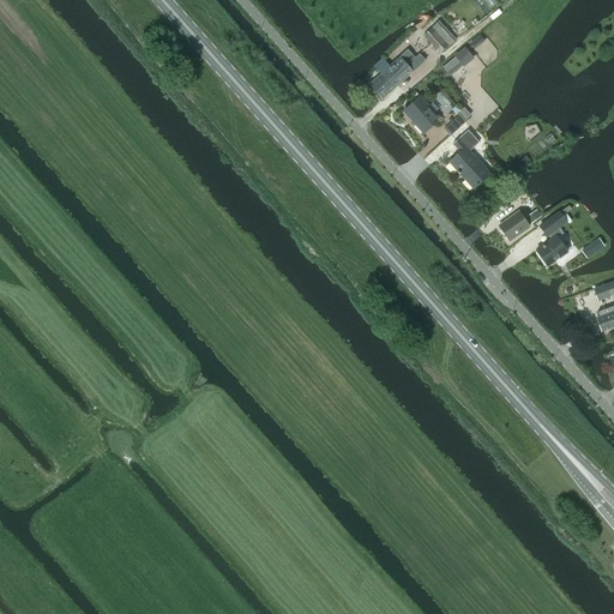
[(423,36),(434,47),(440,54),(449,47),(456,40),(439,22),(432,29),(423,36)]
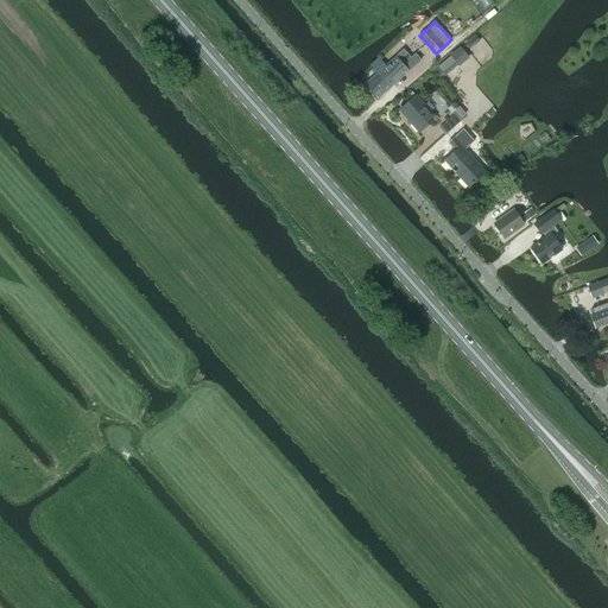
[(419,68),(430,59),(429,58),(435,54),(429,48),(413,62),(419,68)]
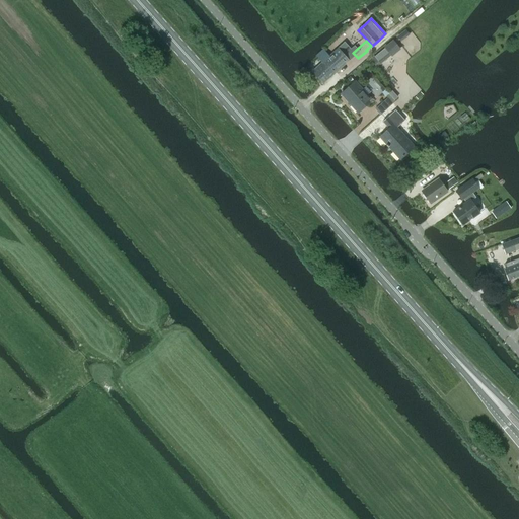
[(384,49),(374,57),(380,64),(390,56),(391,57),(400,50),(392,41),(384,48),(384,49)]
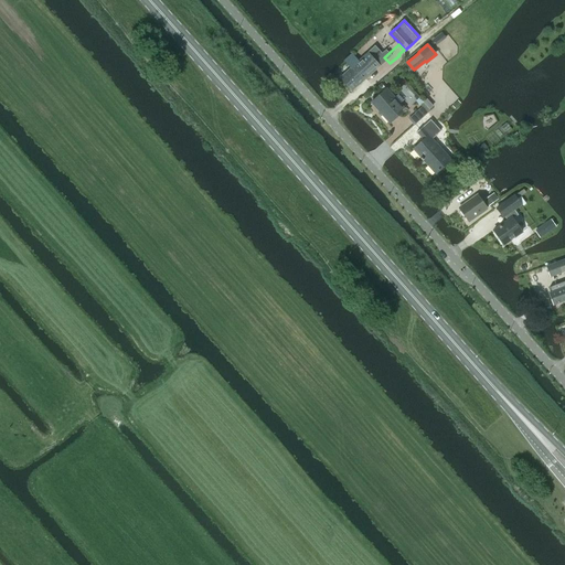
[(359,61),(354,56),(352,53),(344,61),(351,68),(340,78),(351,92),(380,66),(368,53),(359,61)]
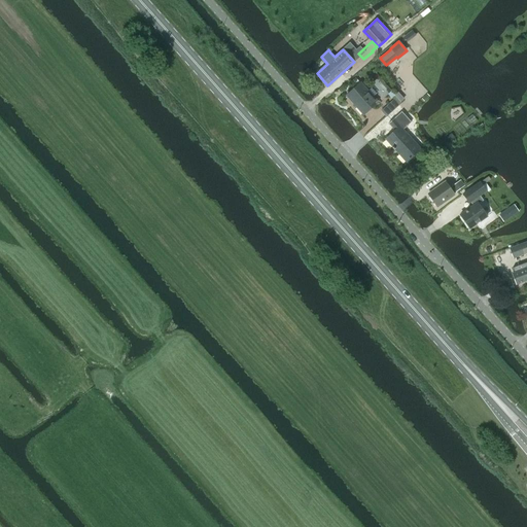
[(360,82),(346,96),(363,115),(378,102),(374,97),(377,94),(372,88),(369,91),(360,82)]
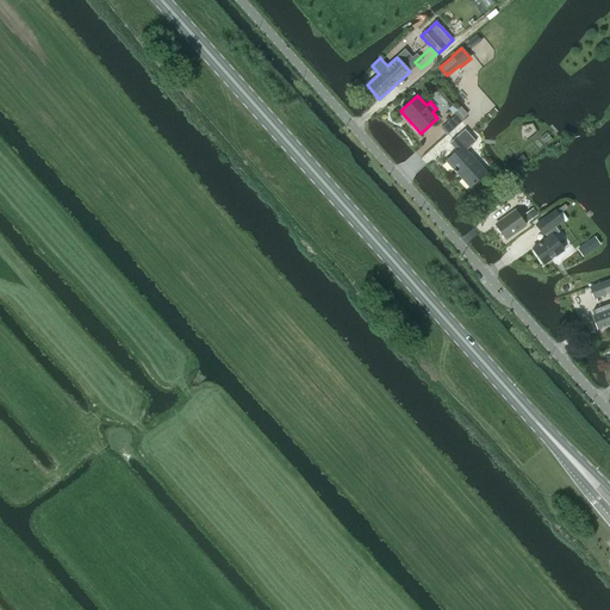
[(456,116),(441,129),(447,136),(461,123),(462,123),(461,122),(465,119),(453,106),(449,109),(454,114),(454,113),(456,116)]
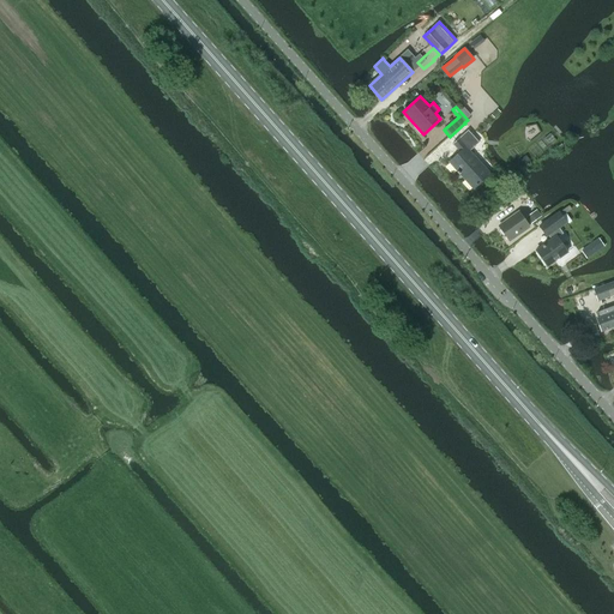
[(491,174),(470,151),(480,143),(468,131),(452,144),(459,152),(449,162),(474,190),(491,174)]
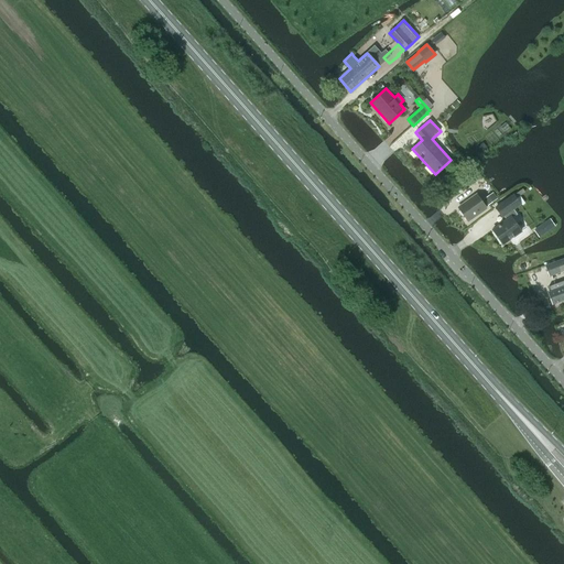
[(520,205),(516,199),(525,193),(522,188),(513,195),(496,208),(502,217),(503,216),(507,220),(492,230),(502,245),(521,231),(511,218),(514,216),(514,213),(512,209),(520,205)]
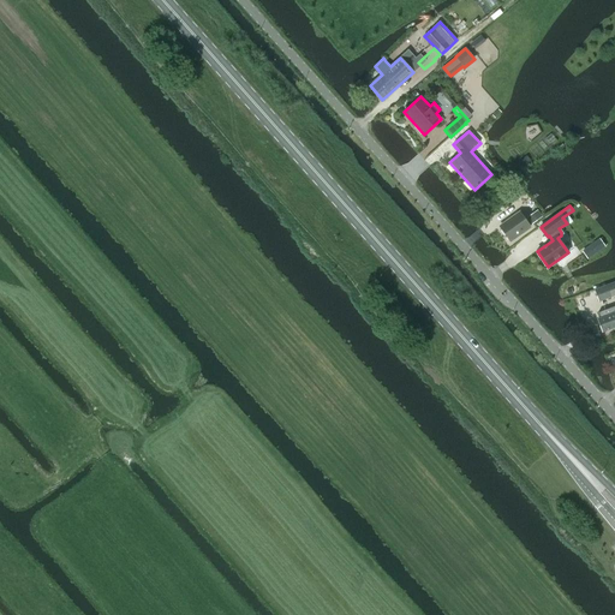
[(537,212),(527,219),(532,224),(541,218),(537,212)]
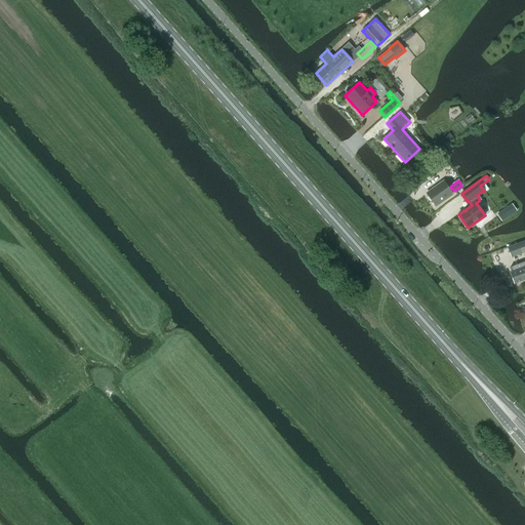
[(443,182),(427,194),(435,206),(452,194),(443,182)]
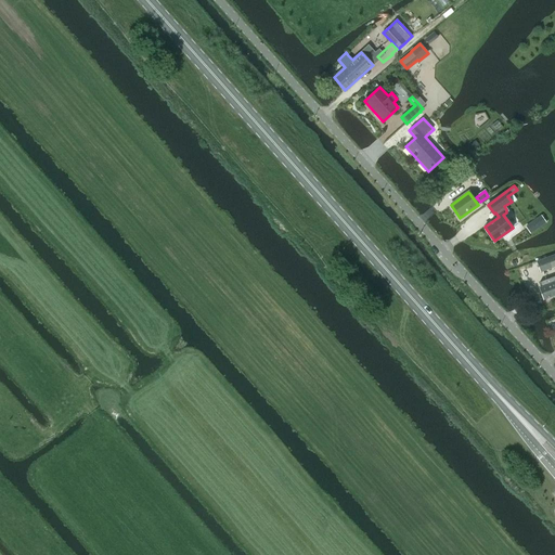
[(542,227),(537,219),(525,227),(530,234),(542,227)]
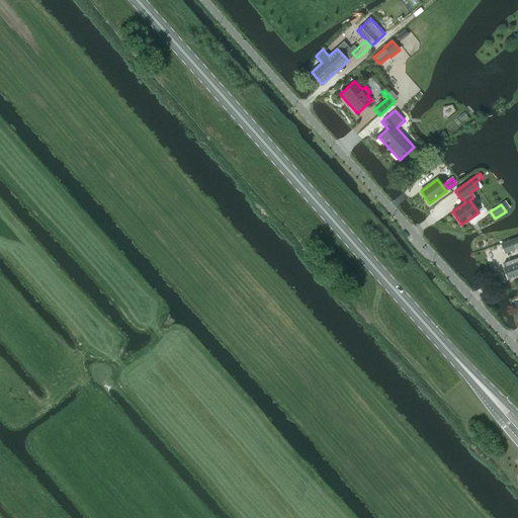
[(517,238),(501,244),(504,254),(517,249),(517,238)]
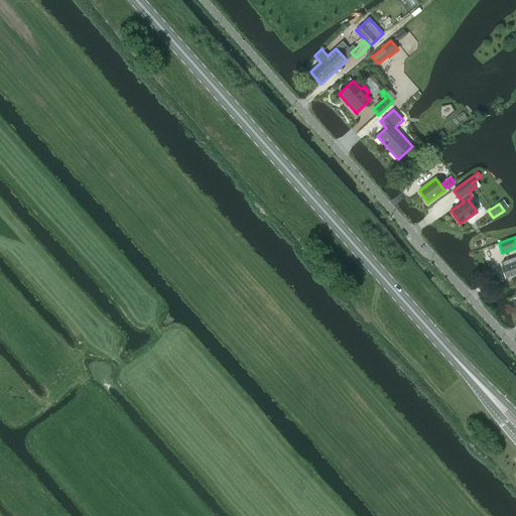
[(504,267),(502,268),(506,279),(515,274),(515,257),(502,262),(504,267)]
